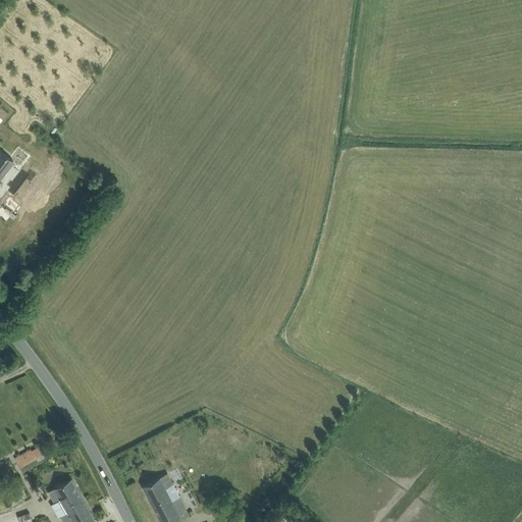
[(0,176),(12,161),(0,151),(0,176)]
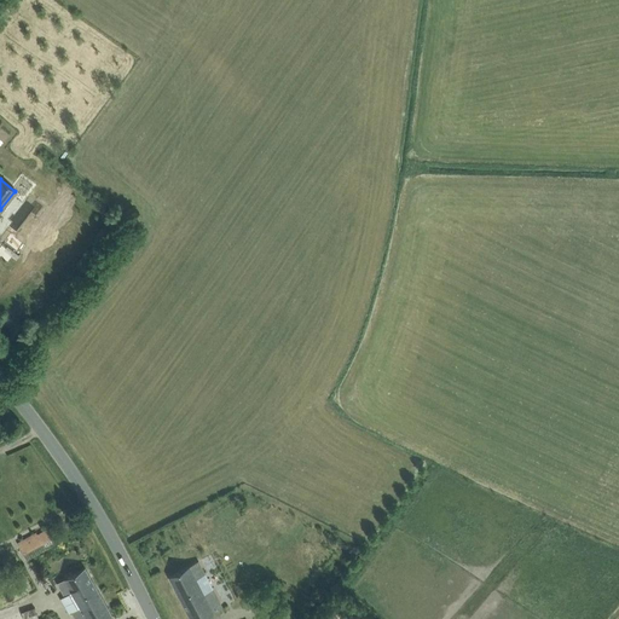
[(0,225),(0,235),(5,239),(15,225),(6,219),(0,225)]
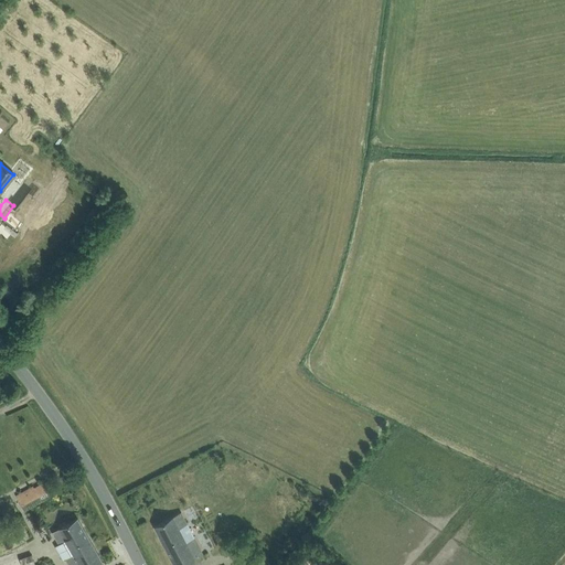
[(21,233),(29,222),(14,212),(7,223),(21,233)]
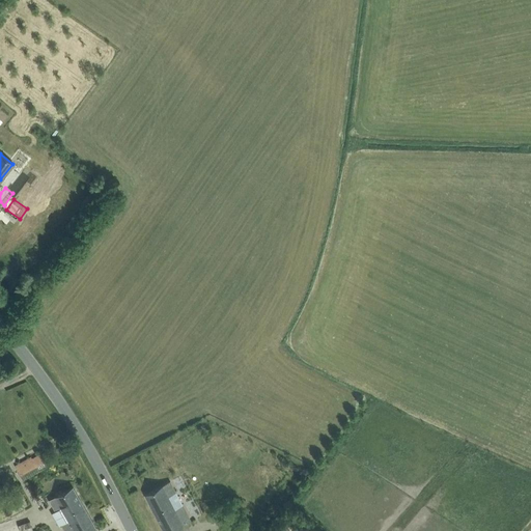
[(44,462),(39,454),(32,458),(31,456),(14,466),(20,475),(44,462)]
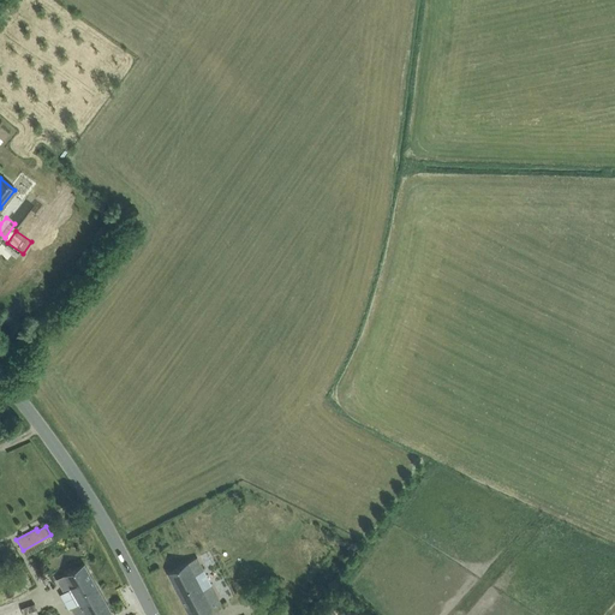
[(179,567),(168,573),(190,614),(198,614),(203,613),(220,604),(212,586),(202,591),(195,575),(203,572),(196,559),(179,567)]
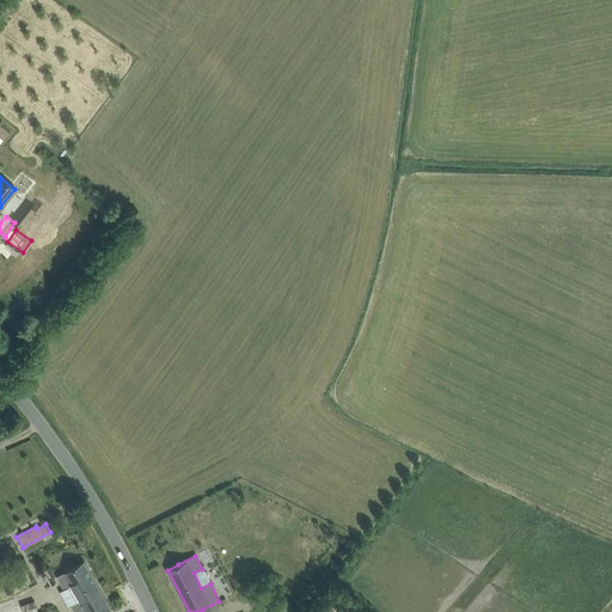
[(56,577),(63,589),(60,592),(68,606),(71,605),(74,611),(105,611),(111,609),(84,561),(56,577)]
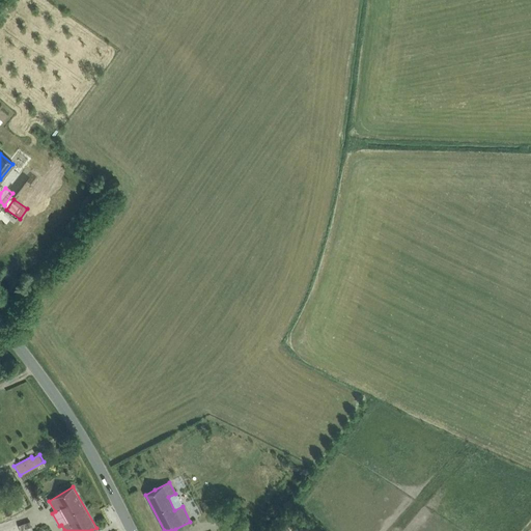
[(0,530),(19,530),(16,519),(0,524),(0,530)]
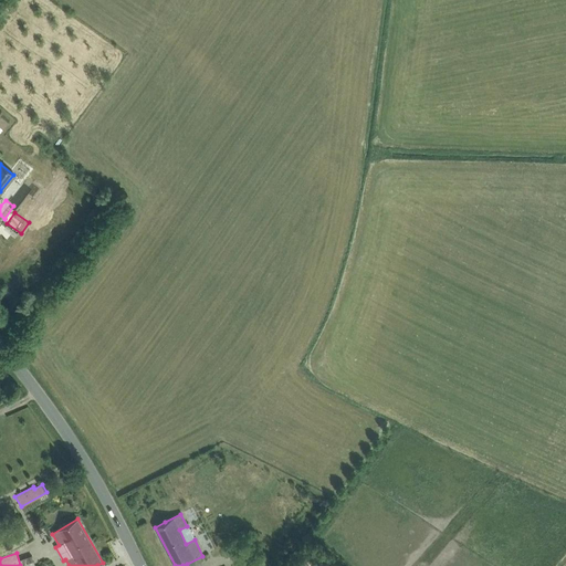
[(21,565),(31,565),(35,565),(31,555),(20,558),(21,565)]
